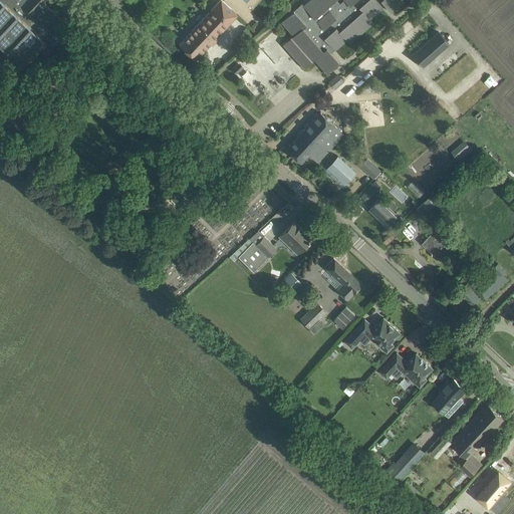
[(0,0),(0,56),(3,60),(3,61),(16,73),(39,48),(45,54),(58,40),(52,34),(64,21),(43,2),(44,0),(0,0)]
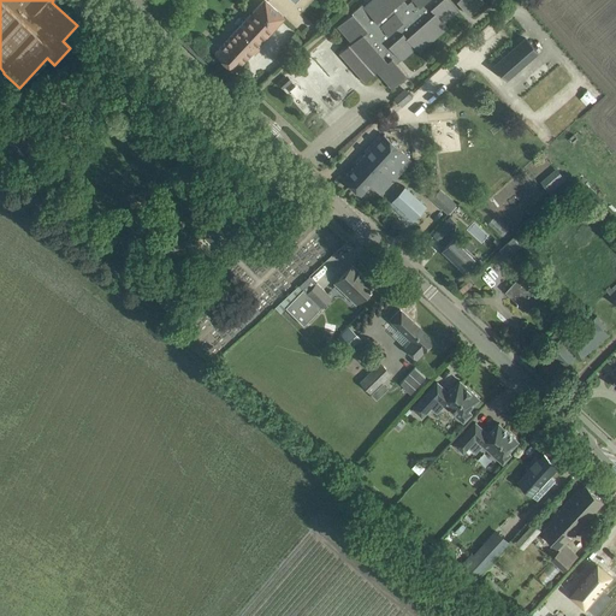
[(265,0),(262,0),(223,45),(214,53),(234,71),(284,17),(265,0)]
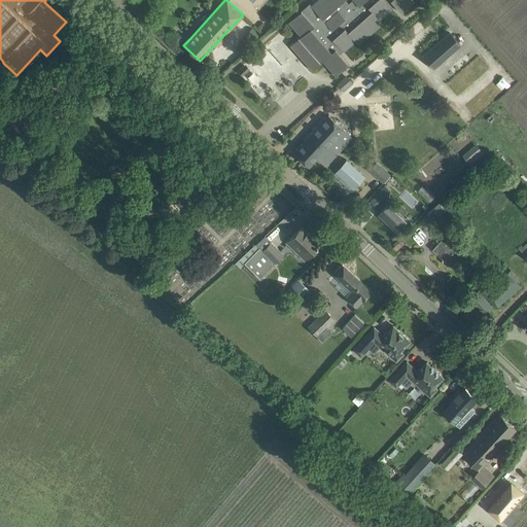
[(309,3),(288,22),(301,36),(296,39),(289,45),(311,71),(319,64),(318,64),(322,60),(335,74),(348,63),(339,54),(354,40),(358,44),(383,23),(379,19),(394,4),(400,12),(414,1),(413,0),(351,0),(348,3),(345,0),(315,0),(311,4),(309,3)]
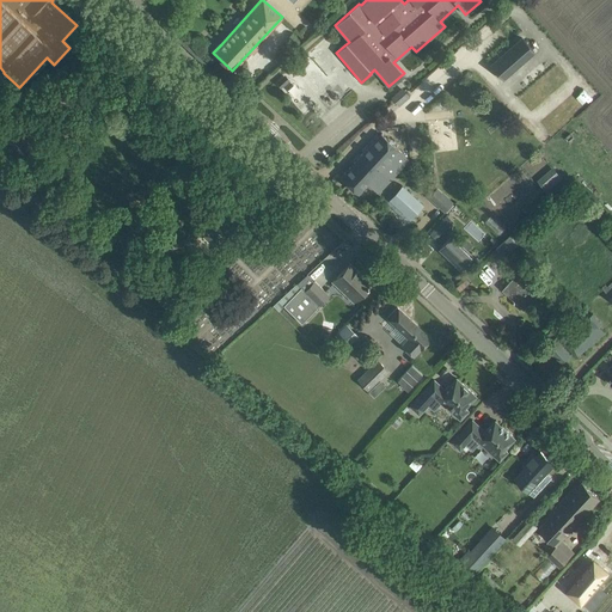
[(522,36),(490,65),(503,80),(536,51),(522,36)]
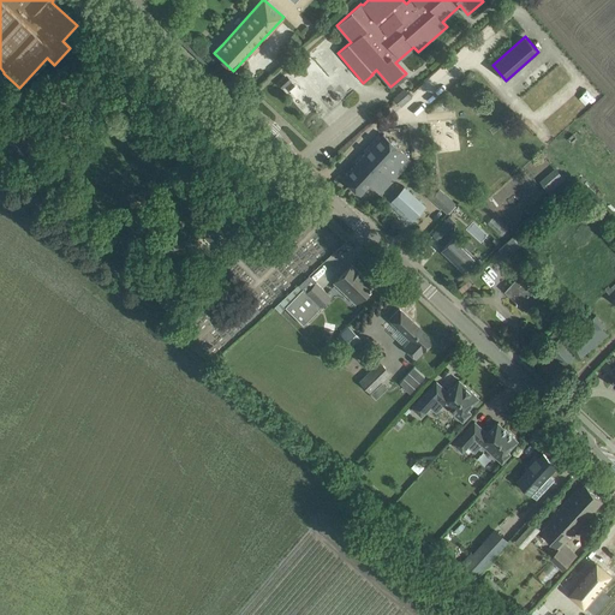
[(402,89),(393,97),(400,106),(410,96),(402,89)]
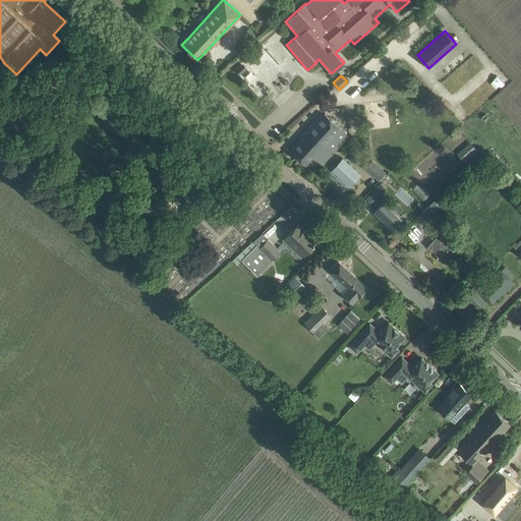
[(304,134),(290,151),(304,164),(312,156),(322,164),(332,154),(331,153),(332,151),(333,152),(341,143),(348,135),(338,126),(325,113),(316,121),(304,134)]
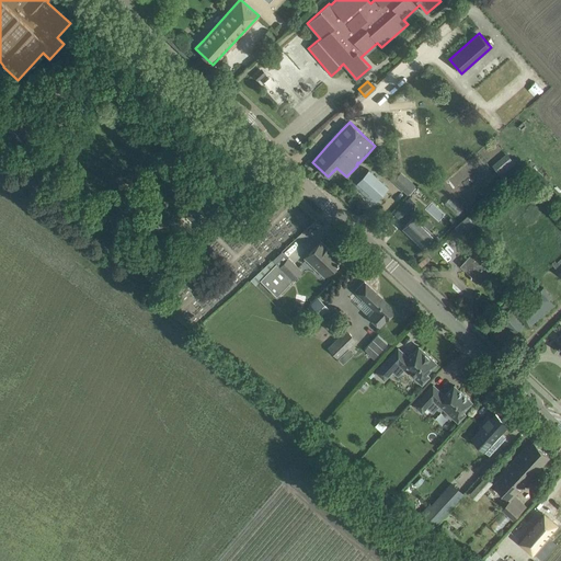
[(500,175),(514,163),(506,152),(491,164),(500,175)]
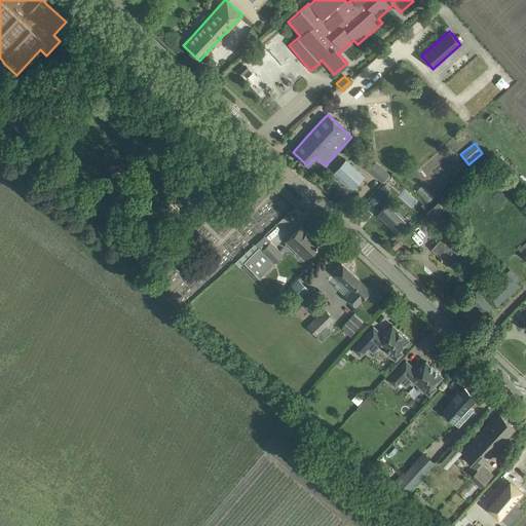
[(345,158),(334,172),(352,188),(364,176),(345,158)]
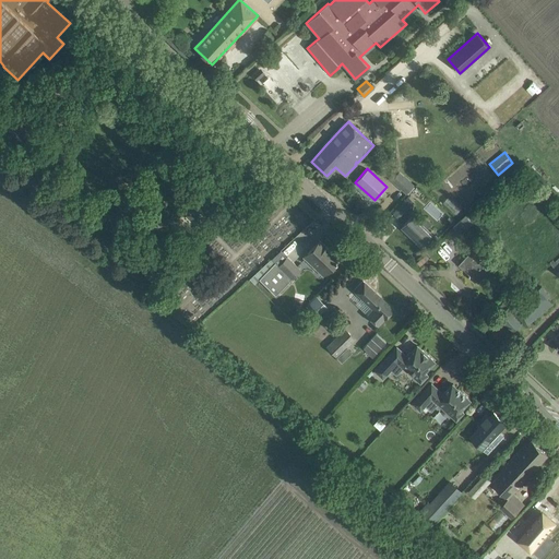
[(405,193),(414,185),(399,170),(390,179),(405,193)]
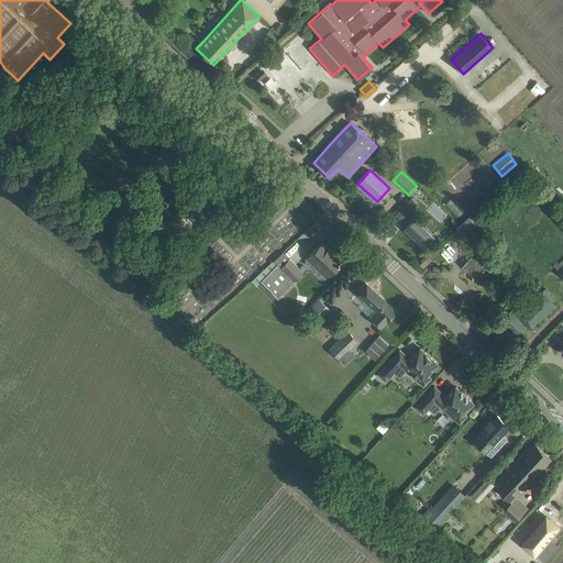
[(415,191),(410,197),(418,205),(423,198),(415,191)]
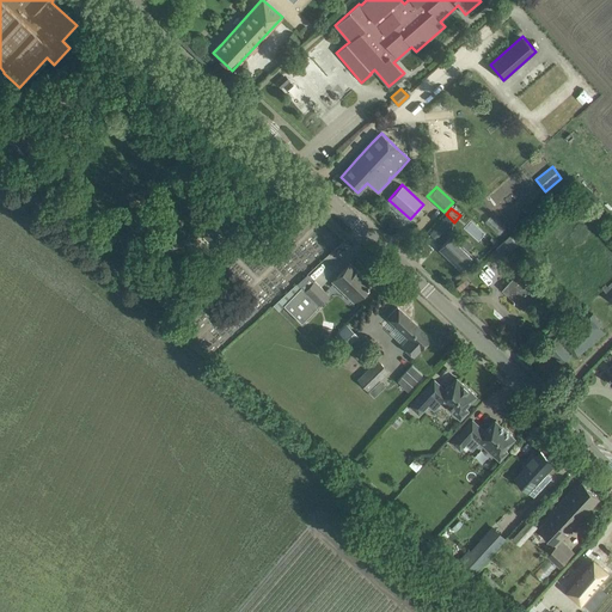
[(450,225),(442,219),(429,233),(436,239),(450,225)]
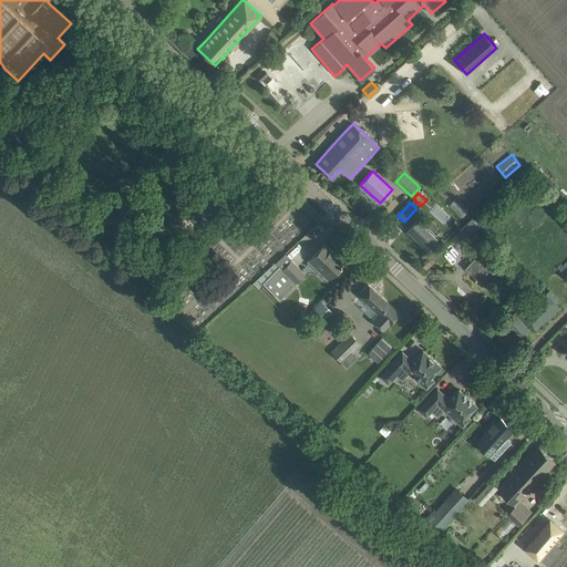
[(202,215),(191,204),(183,213),(194,223),(195,222),(196,223),(202,217),(200,216),(202,215)]
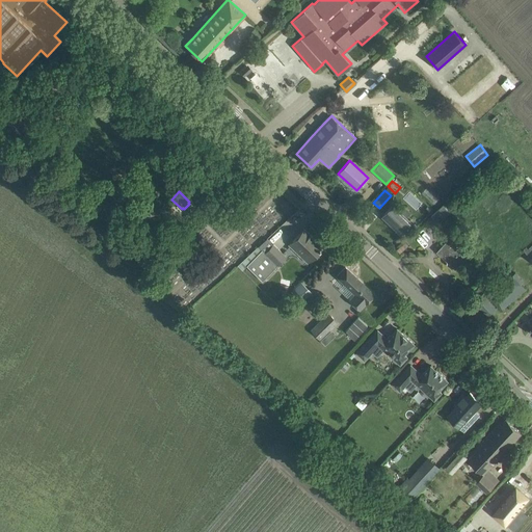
[(393,205),(389,209),(381,216),(399,233),(410,221),(393,205)]
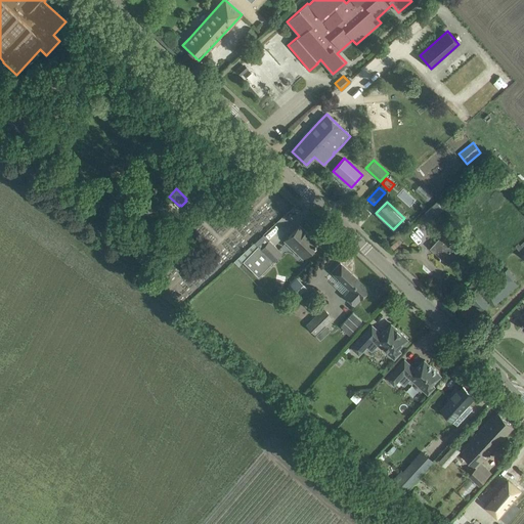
[(444,210),(437,202),(425,213),(432,221),(444,210)]
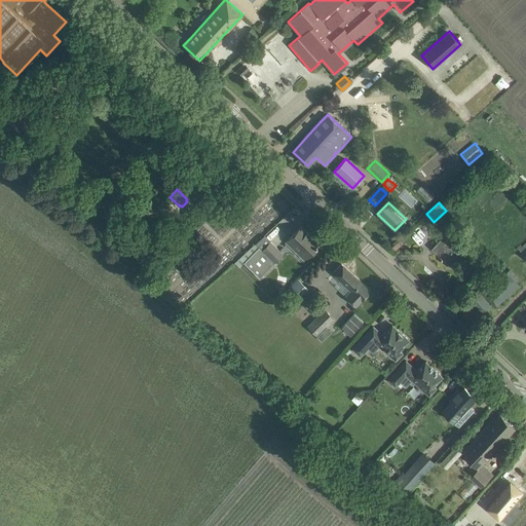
[(301,226),(294,233),(286,242),(303,259),(318,242),(301,226)]
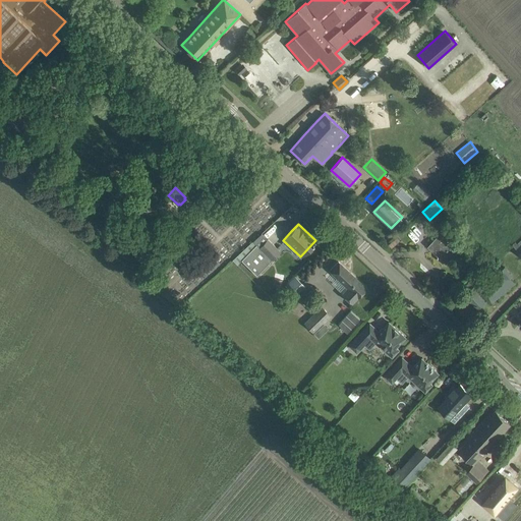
[(444,262),(446,262),(457,250),(440,235),(432,242),(437,245),(432,249),(439,254),(439,257),(444,262)]
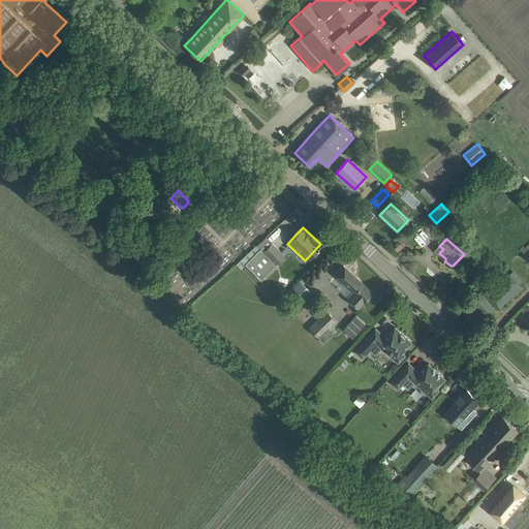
[(397,251),(407,244),(404,240),(394,248),(397,251)]
